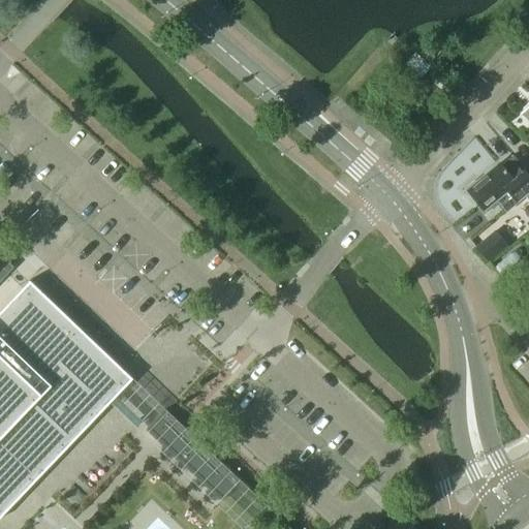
[(415,52),(404,63),(419,79),(431,66),(415,52)]
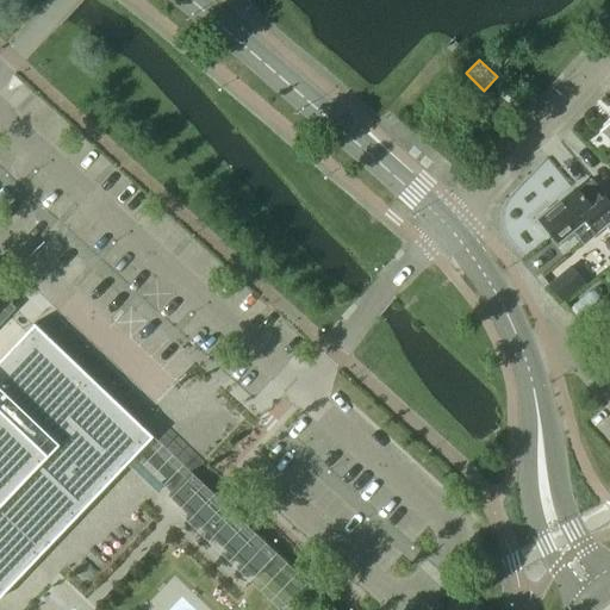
[(578,190),(541,219),(560,243),(573,232),(584,246),(609,224),(609,200),(593,180),(579,191),(578,190)]
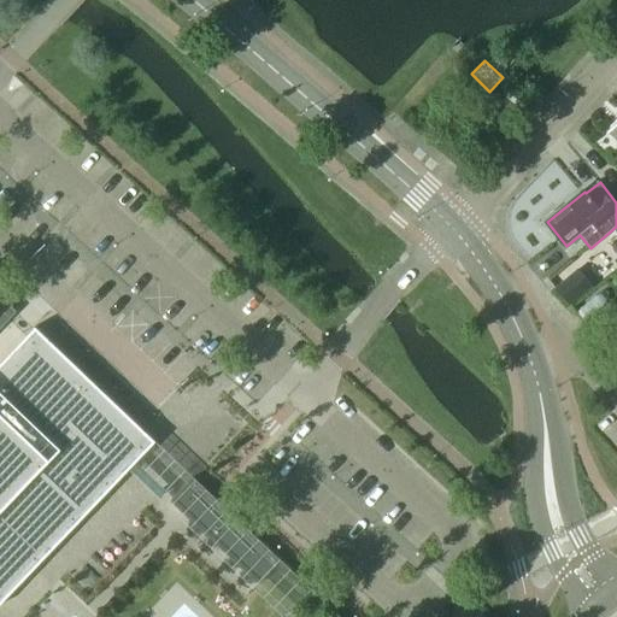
[(577,270),(556,288),(568,301),(570,304),(591,286),(577,270)]
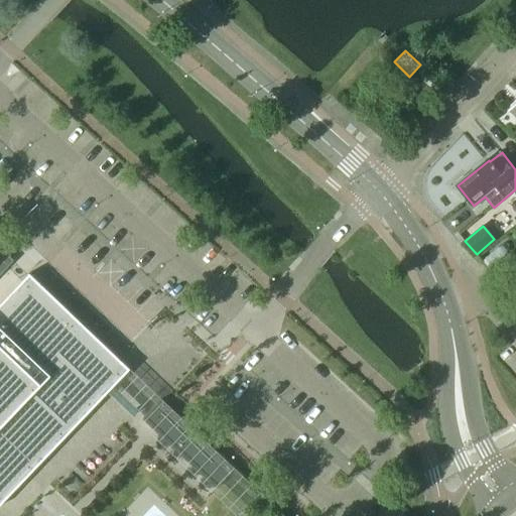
[(0,274),(14,260),(0,246),(0,274)]
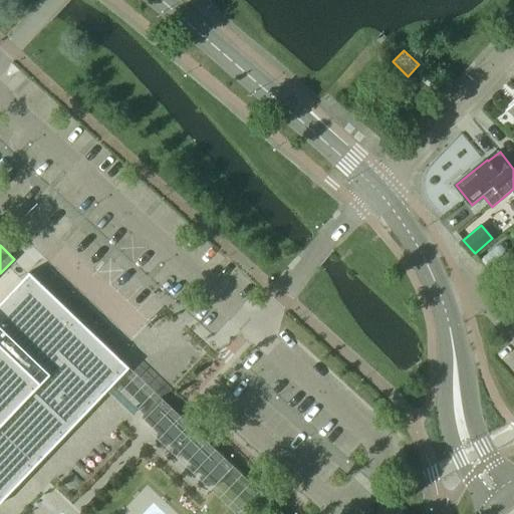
[(30,271),(0,302),(0,502),(78,421),(72,416),(103,383),(98,378),(115,359),(119,356),(116,353),(30,271)]
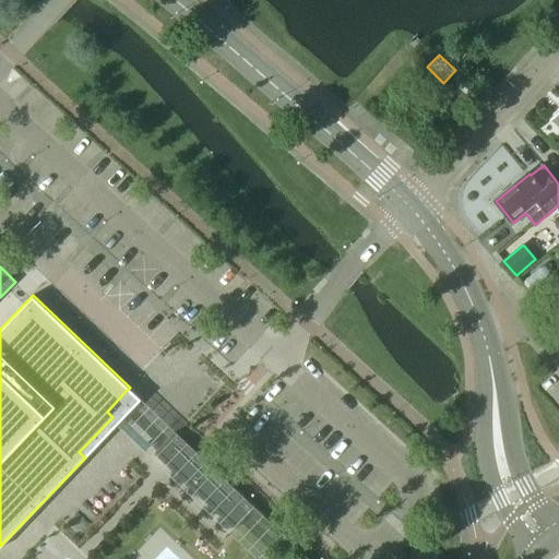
[(173,433),(154,453),(233,530),(252,509),(227,486),(199,459),(175,436),(173,433)]
